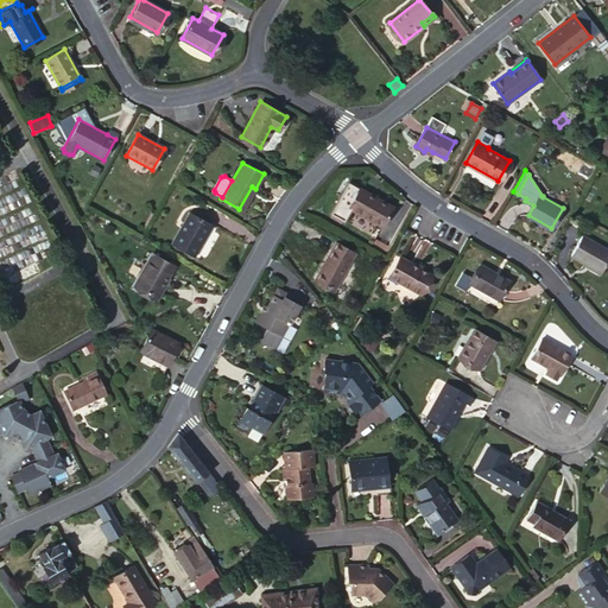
[(244,210),(255,189),(252,187),(239,209),(244,210)]
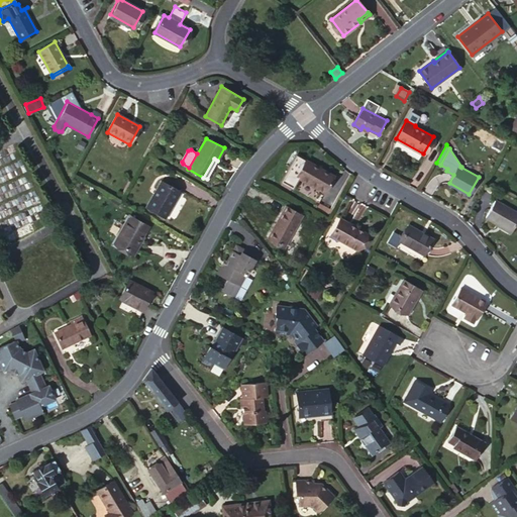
[(296,176),(299,178),(308,161),(305,160),(296,176)]
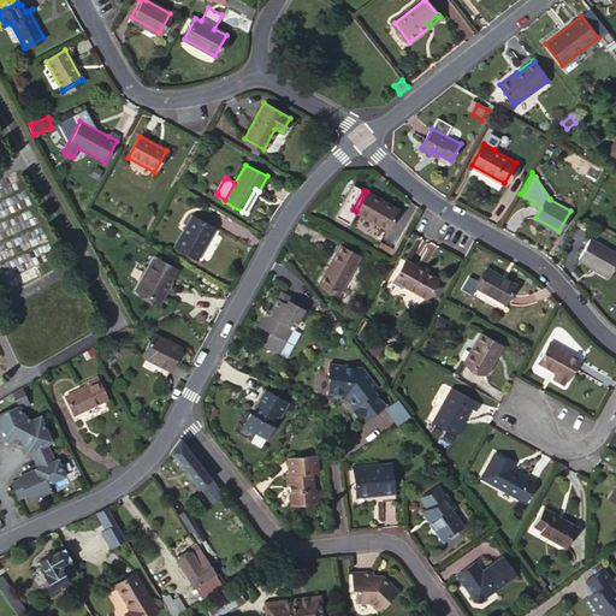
[(367,191),(356,212),(388,229),(398,209),(367,191)]
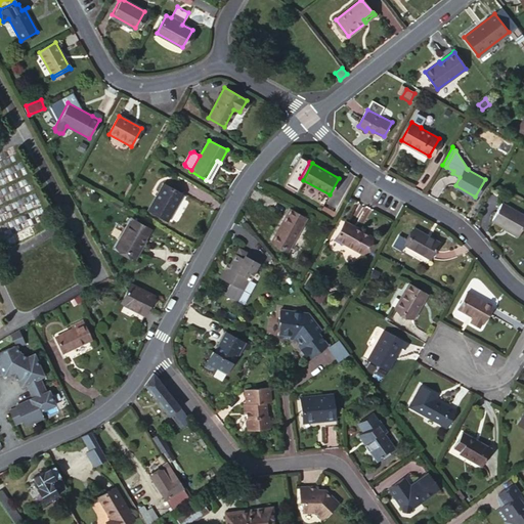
[(183,194),(164,183),(148,210),(167,221),(183,194)]
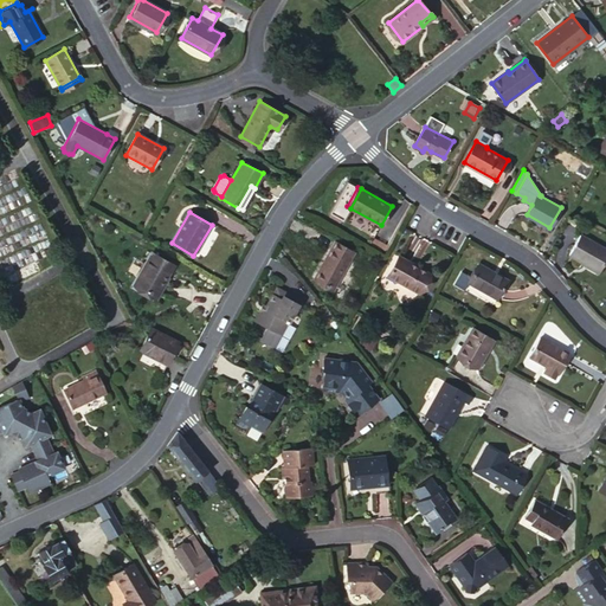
[(605,257),(605,247),(580,234),(569,255),(590,265),(588,268),(598,272),(605,257)]
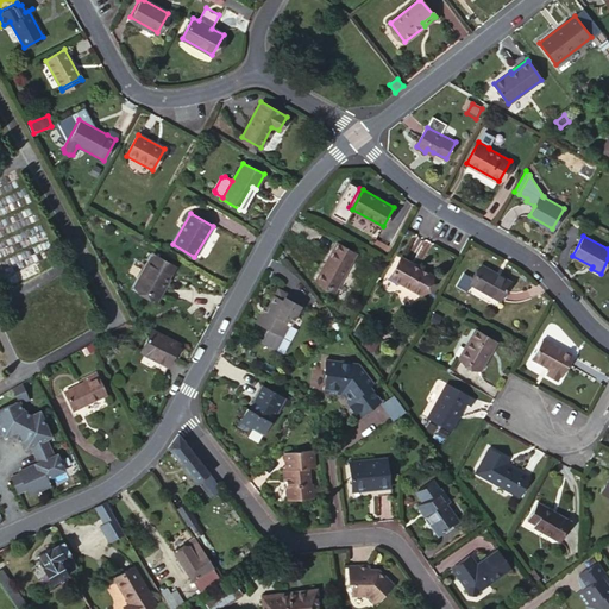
[(337,242),(315,280),(336,290),(356,252),(337,242)]
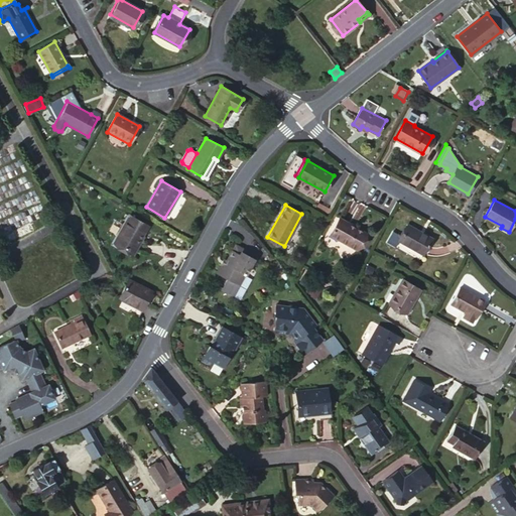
[(146,225),(129,216),(114,243),(133,253),(141,239),(140,238),(146,225)]
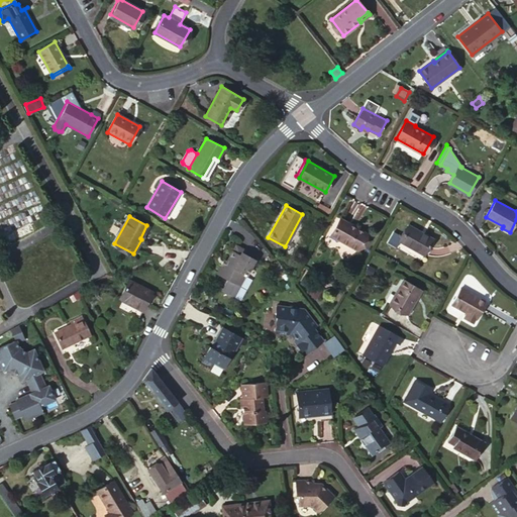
[(367,231),(340,217),(330,234),(356,249),(367,231)]
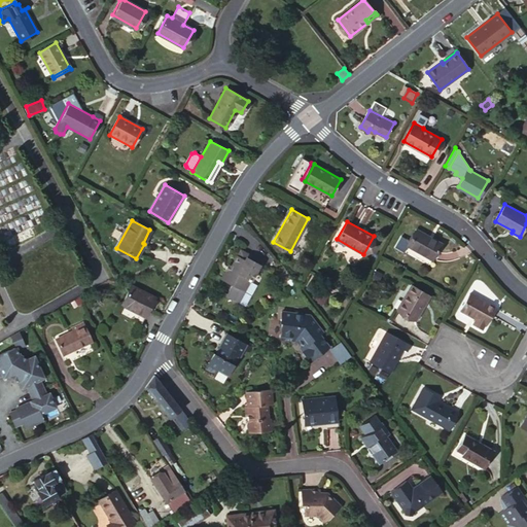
[(441,243),(417,230),(408,246),(431,259),(441,243)]
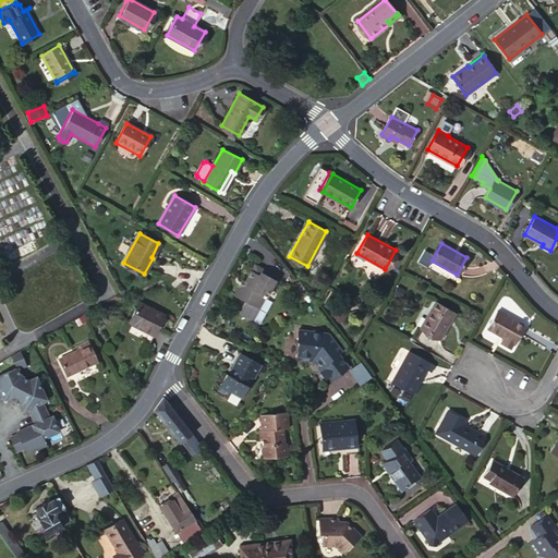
[(242,287),(240,286),(234,294),(247,301),(241,313),(253,319),(269,289),(270,290),(278,276),(255,263),(245,281),(242,287)]
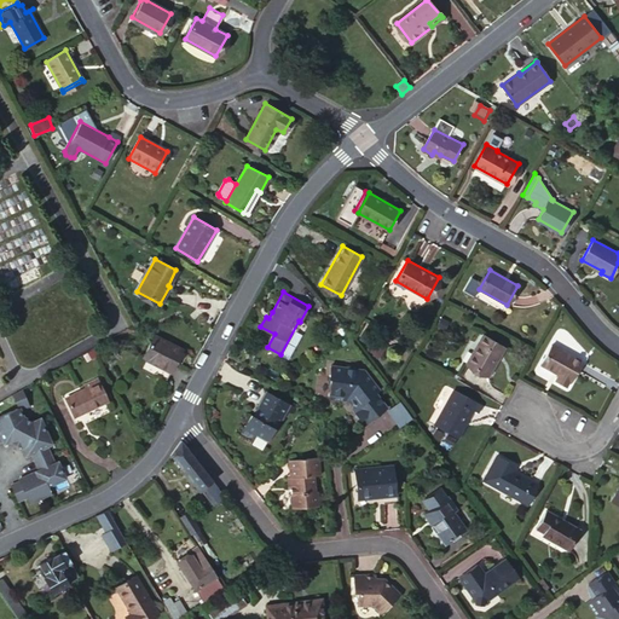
[(482,334),(476,343),(479,345),(466,369),(485,380),(504,346),(482,334)]
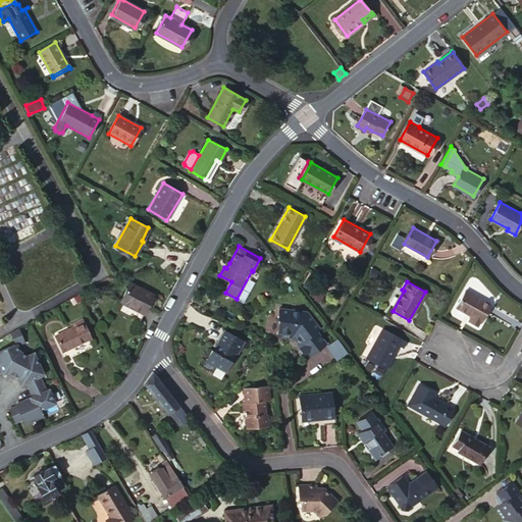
[(129,282),(120,302),(143,313),(153,295),(129,282)]
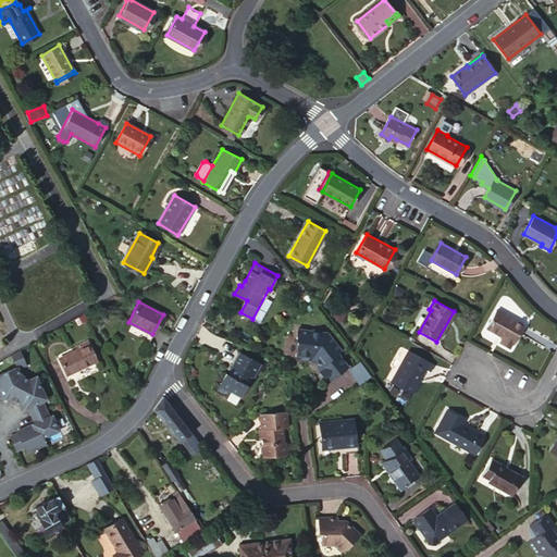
[(431,310),(429,309),(417,331),(419,332),(431,310)]
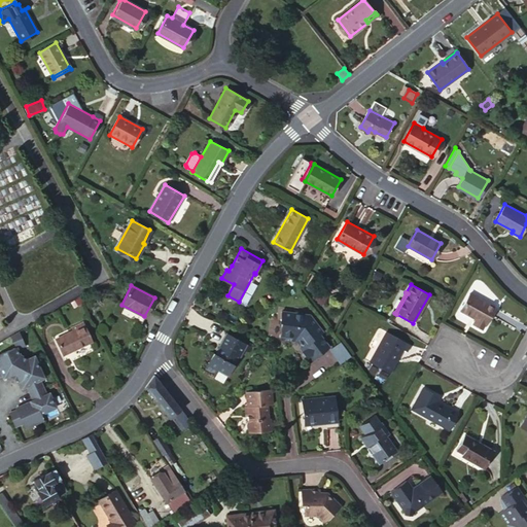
[(495,308),(469,294),(460,311),(475,319),(472,323),(482,328),(484,325),(485,325),(495,308)]
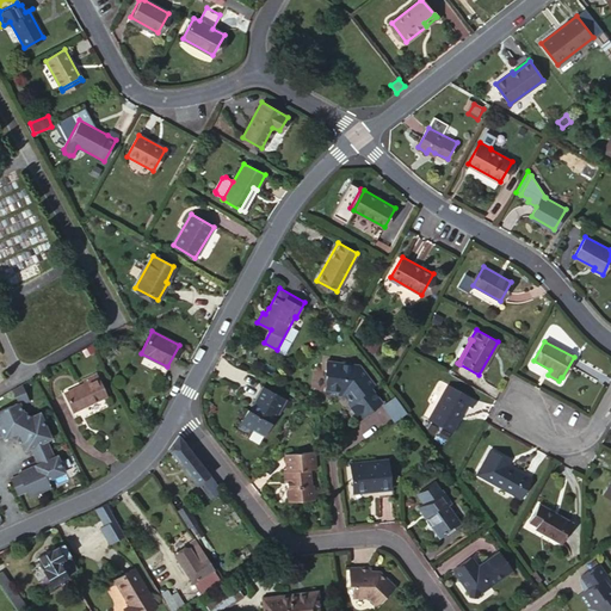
[(167,366),(141,353),(136,360),(164,375),(167,366)]
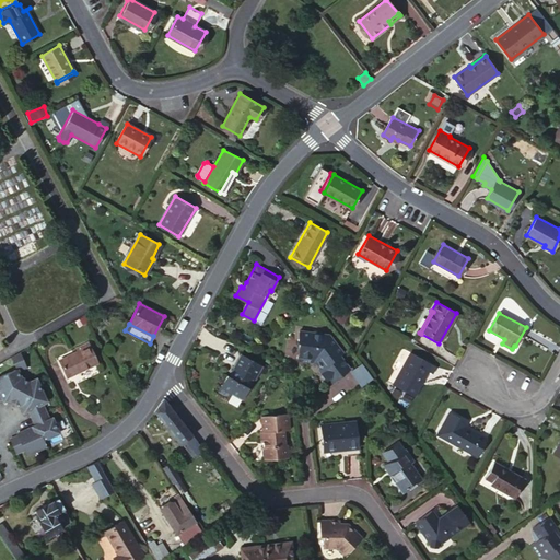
[(314,333),(301,331),(300,341),(303,345),(301,362),(314,363),(318,361),(323,369),(319,371),(330,385),(351,369),(341,356),(343,352),(330,335),(324,334),(323,331),(316,331),(314,333)]
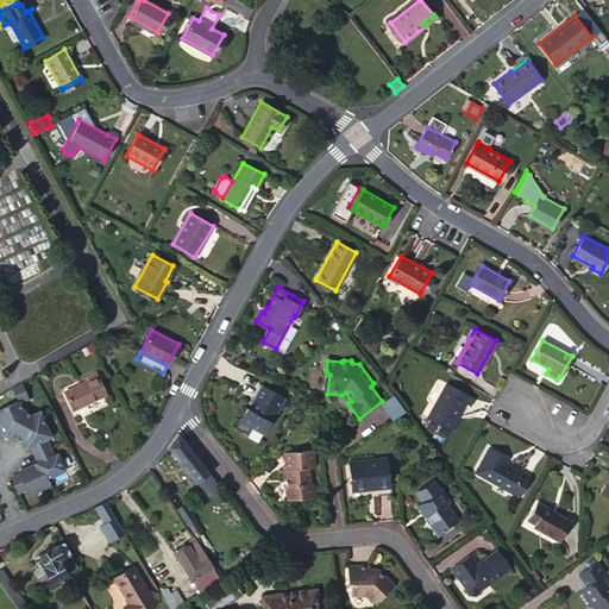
[(106,395),(95,372),(82,378),(85,382),(63,391),(73,410),(106,395)]
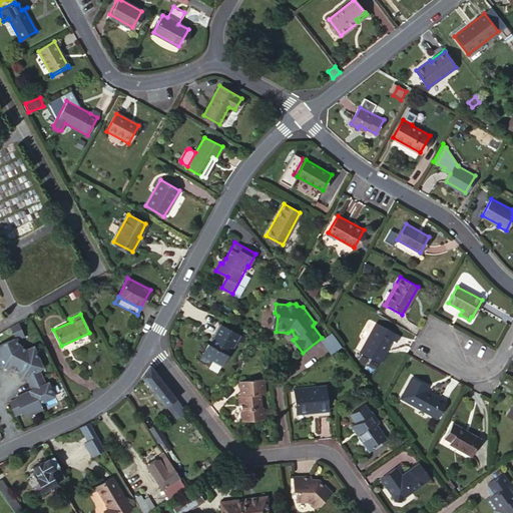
[(376,322),(360,351),(380,363),(392,340),(396,342),(399,335),(376,322)]
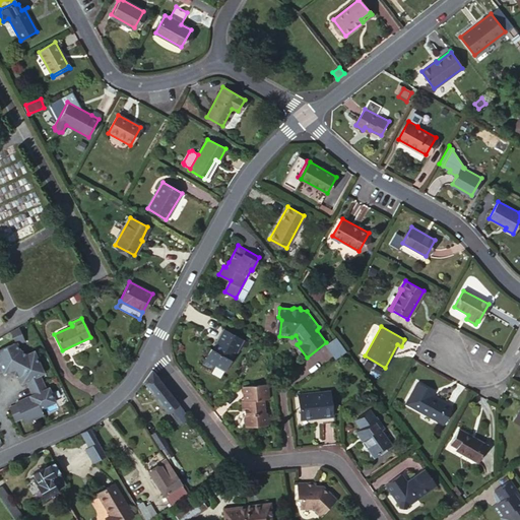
[(0,371),(2,370),(3,373),(7,371),(10,372),(21,351),(19,350),(16,344),(24,341),(18,327),(10,331),(15,343),(0,349),(0,371)]
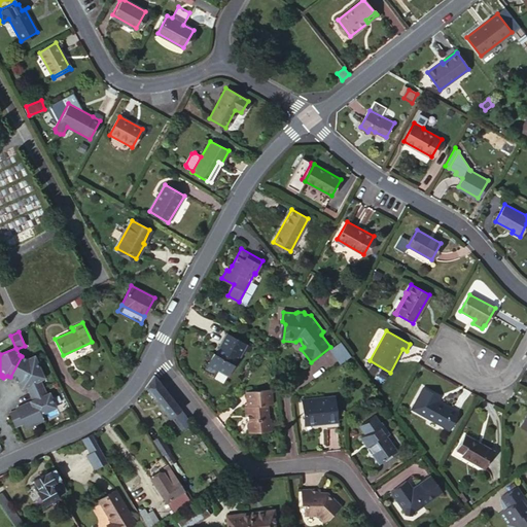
[(214,354),(206,370),(215,376),(218,372),(229,377),(234,365),(233,365),(237,357),(239,358),(246,346),(226,335),(219,347),(220,348),(216,356),(214,354)]
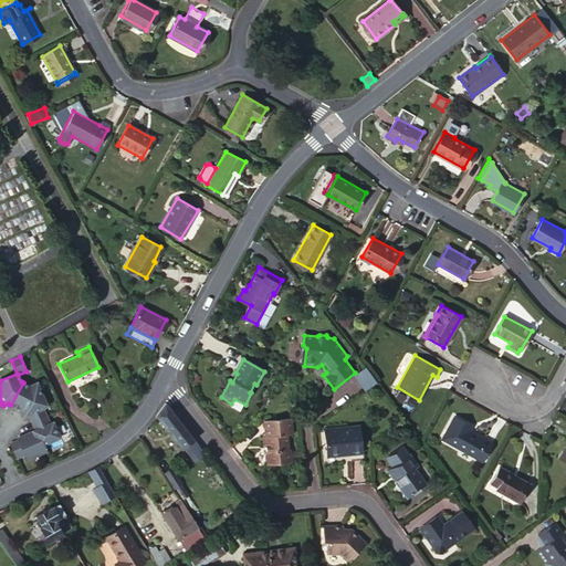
[(378,381),(367,367),(355,376),(367,390),(378,381)]
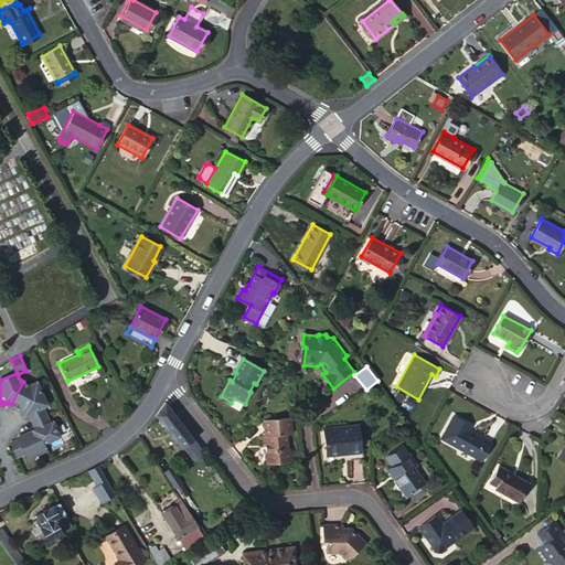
[(30,386),(23,382),(11,404),(18,408),(30,386)]
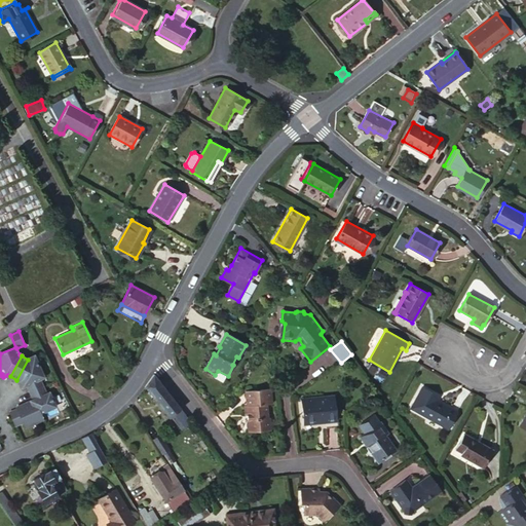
[(9,413),(15,426),(23,423),(25,428),(44,419),(41,414),(55,407),(49,393),(46,395),(40,380),(44,378),(35,360),(31,361),(28,360),(16,380),(20,381),(22,387),(27,385),(33,400),(32,404),(26,406),(26,407),(22,405),(15,408),(16,410),(9,413)]
